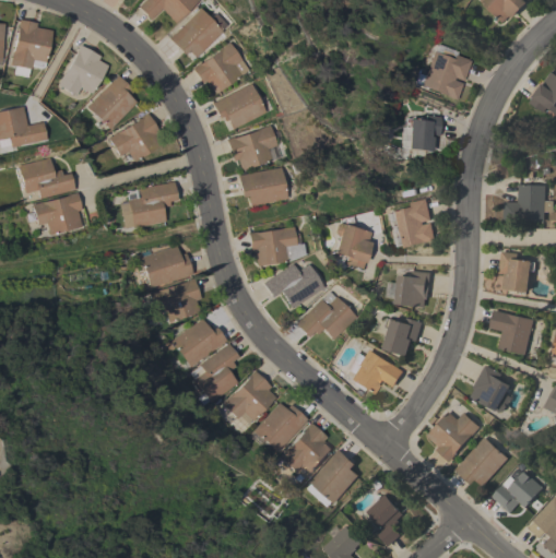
[(199,0),(200,1),(176,23),(163,9),(152,20),(140,7),(146,0),(199,0)]
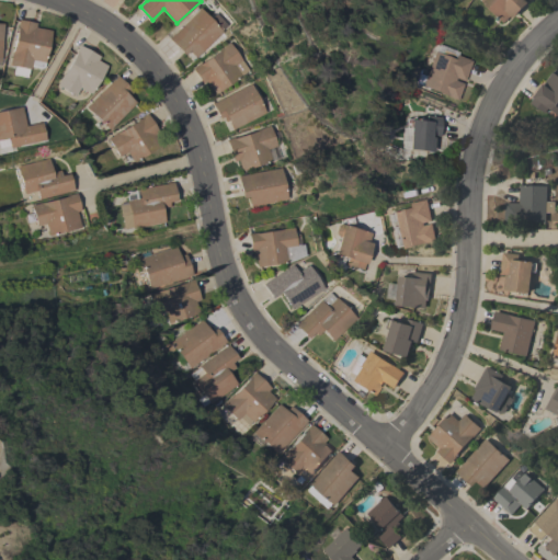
[(532,0),(515,18),(513,16),(507,23),(484,2),(484,0),(532,0)]
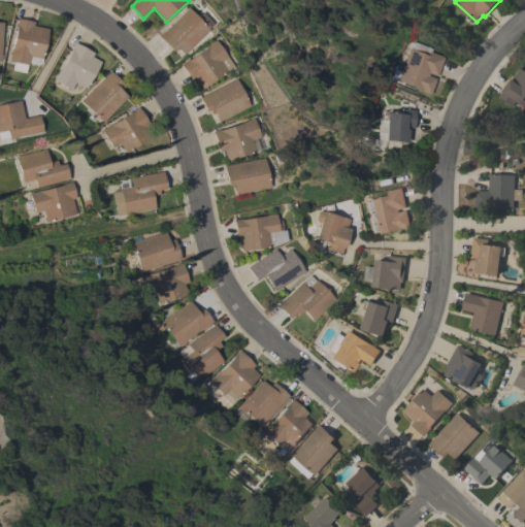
[(191,8),(200,19),(205,13),(217,24),(211,29),(211,30),(186,55),(179,48),(175,52),(161,37),(191,8)]
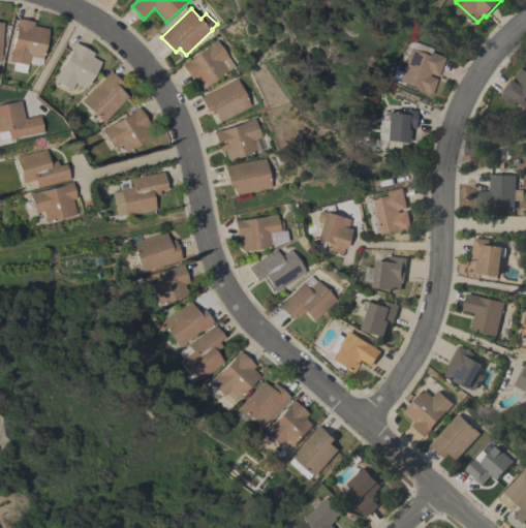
[(36,22),(35,26),(51,29),(43,64),(41,65),(31,63),(31,66),(29,66),(28,74),(14,71),(17,62),(11,62),(13,49),(14,50),(20,27),(18,26),(20,19),(36,22)]
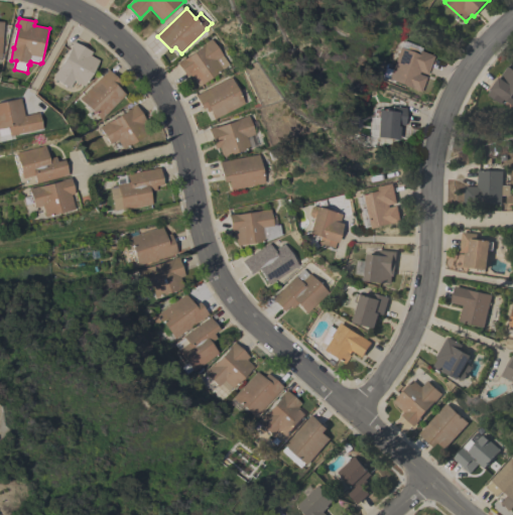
[(231,66),(200,87),(191,75),(187,78),(178,63),(214,39),(225,55),(231,66)]
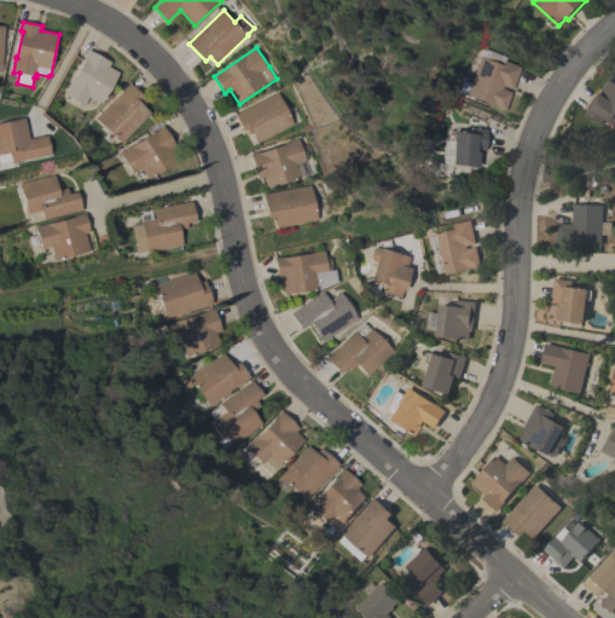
[(100,103),(96,111),(65,94),(73,82),(74,82),(87,58),(86,58),(90,51),(112,63),(110,68),(120,73),(103,104),(100,103)]
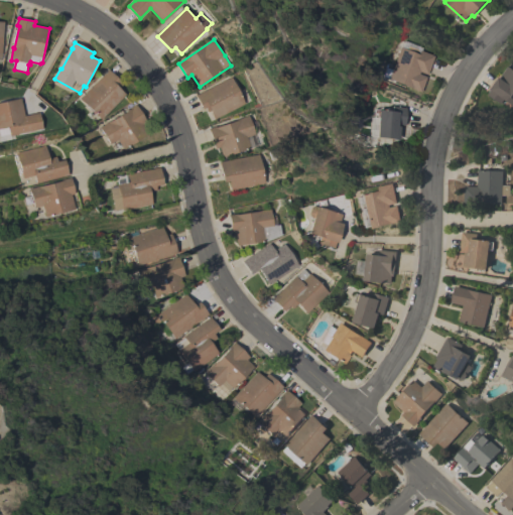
[(394,71),(403,47),(409,50),(410,48),(418,51),(417,53),(421,54),(422,50),(436,56),(428,76),(421,73),(420,75),(427,78),(421,93),(412,89),(412,88),(385,78),(388,69),(394,71)]
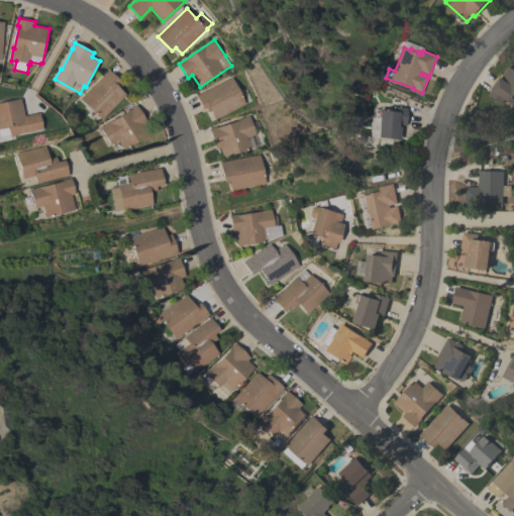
[(513,103),(509,100),(506,105),(492,95),(503,78),(504,78),(511,67),(513,69),(513,103)]
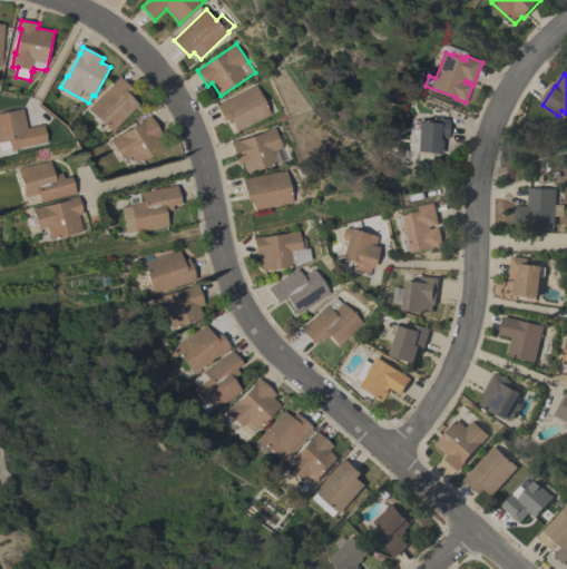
[(121,78),(137,94),(133,98),(140,105),(113,133),(89,110),(121,78)]
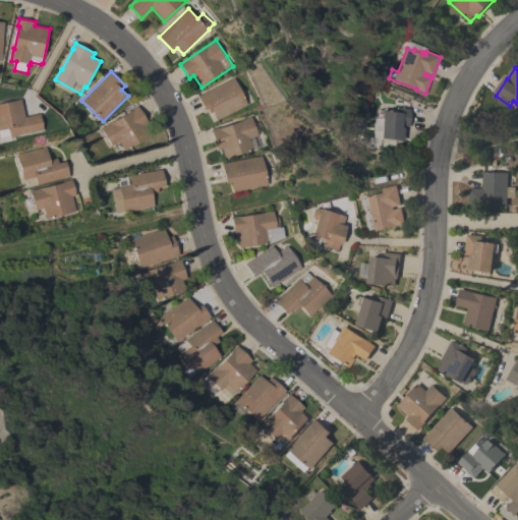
[(236,78),(249,105),(217,121),(214,113),(211,114),(209,109),(206,111),(198,97),(236,78)]
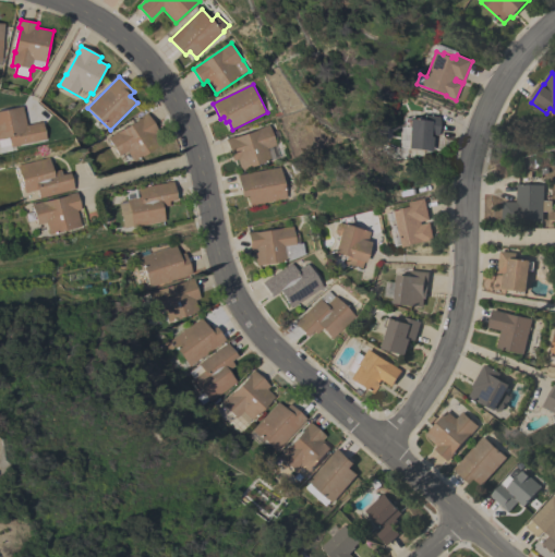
[(0,111),(23,107),(27,125),(43,122),(46,140),(21,145),(21,146),(13,147),(11,147),(10,138),(0,140),(0,111)]
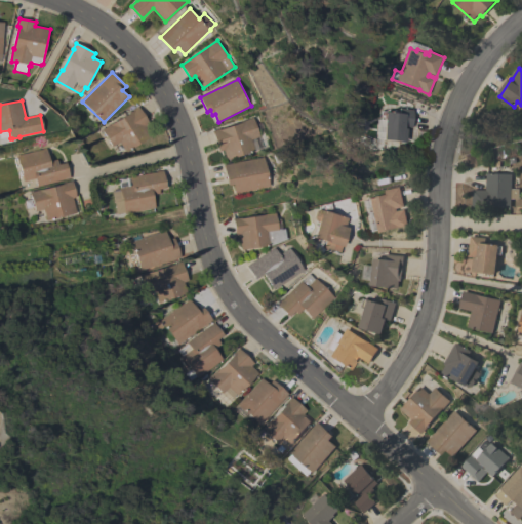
[(139,107),(151,124),(147,127),(153,136),(127,152),(121,143),(114,148),(103,130),(139,107)]
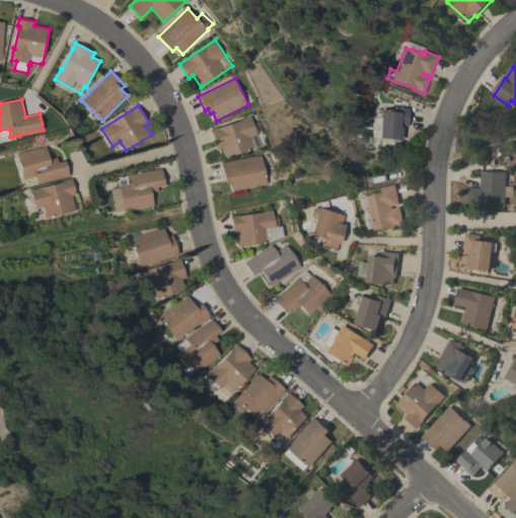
[(373,138),(375,119),(377,119),(378,111),(395,113),(396,107),(410,108),(408,127),(400,126),(400,128),(402,128),(401,141),(379,138),(373,138)]
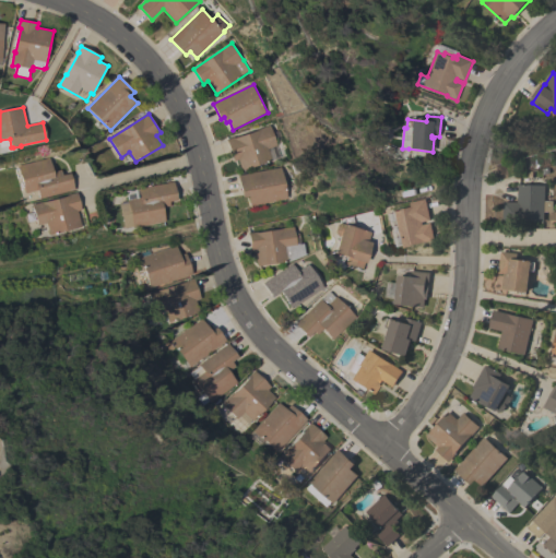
[(272,126),(279,146),(274,147),(278,159),(243,170),(239,161),(235,162),(227,140),(272,126)]
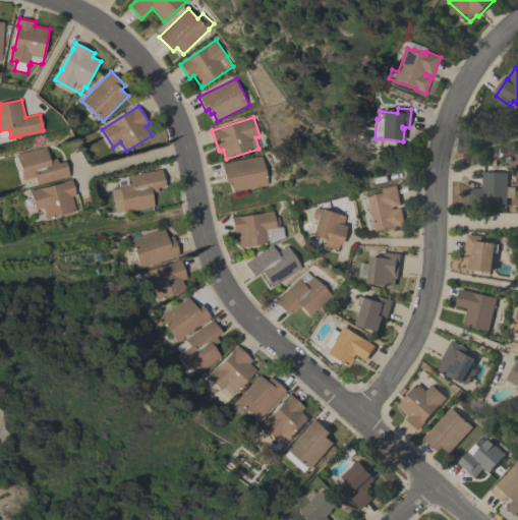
[(47,148),(50,161),(58,159),(59,163),(66,162),(70,178),(39,186),(37,178),(24,181),(17,155),(47,148)]
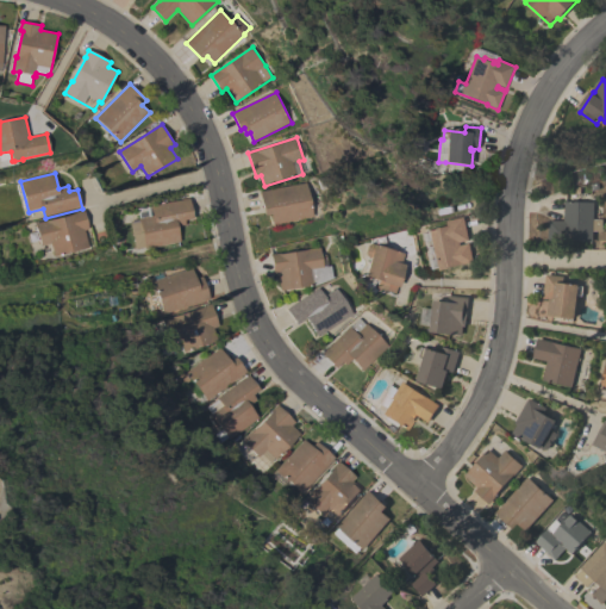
[(308,184),(314,218),(274,225),(272,215),(264,216),(261,192),(308,184)]
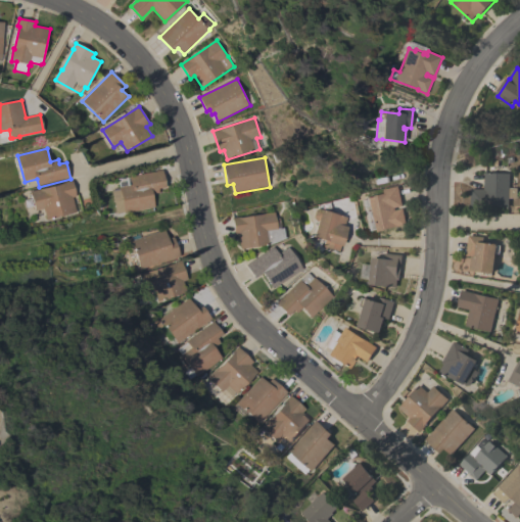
[(119,179),(163,171),(168,187),(159,189),(160,193),(153,194),(155,208),(126,214),(126,211),(117,214),(113,192),(122,190),(121,188),(119,179)]
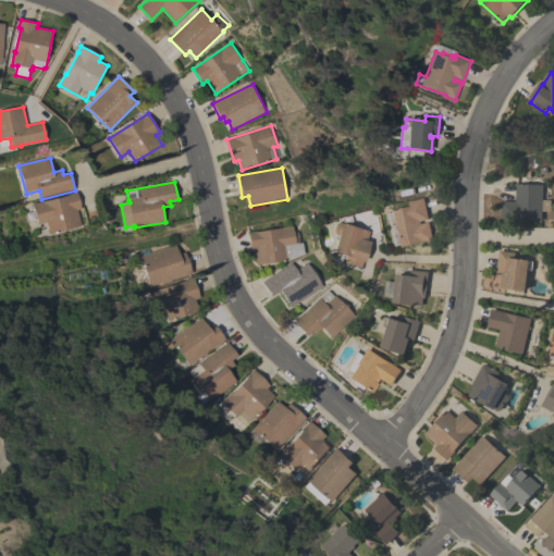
[(545,200),(553,201),(553,211),(545,211),(545,221),(518,220),(518,221),(504,220),(505,201),(518,202),(519,184),(545,185),(545,200)]
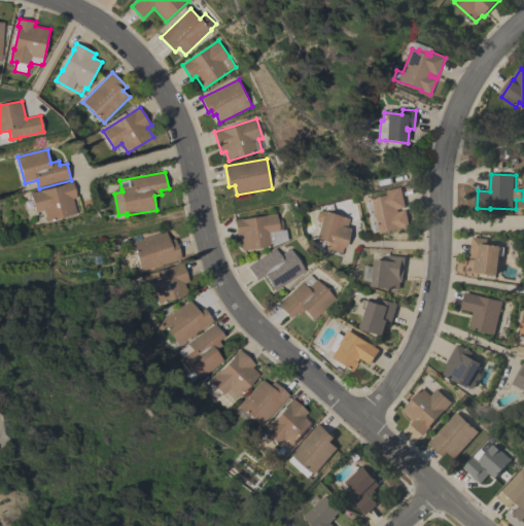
[(66,184),(65,184),(73,181),(77,199),(73,200),(77,214),(47,221),(45,211),(36,213),(31,194),(66,184)]
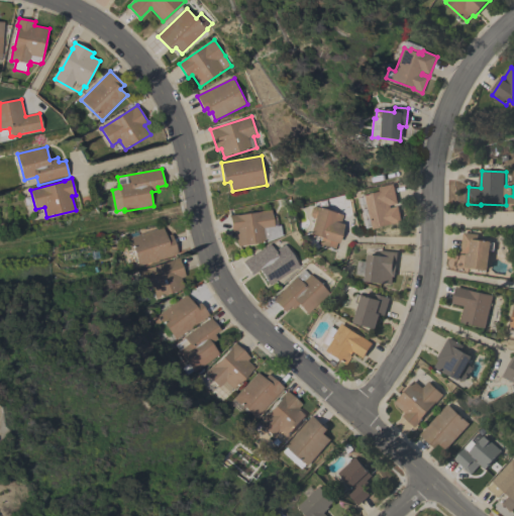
[(371,227),(366,229),(358,198),(364,197),(364,196),(382,192),(381,188),(395,185),(400,204),(392,206),(393,208),(401,207),(404,222),(372,230),(371,227)]
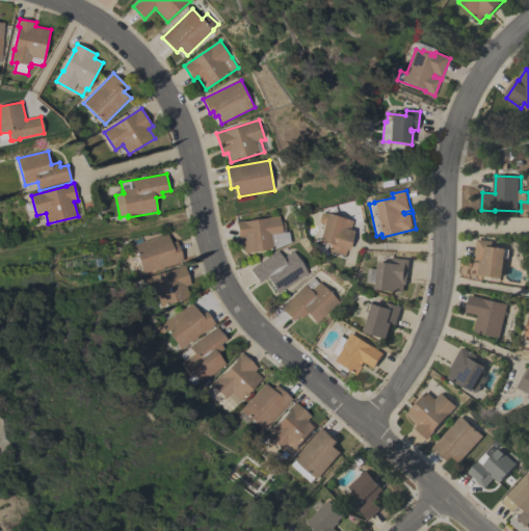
[(329,251),(332,245),(318,241),(323,226),(321,224),(319,220),(321,214),(325,213),(326,214),(326,213),(353,221),(351,230),(354,231),(348,250),(347,250),(345,257),(329,251)]
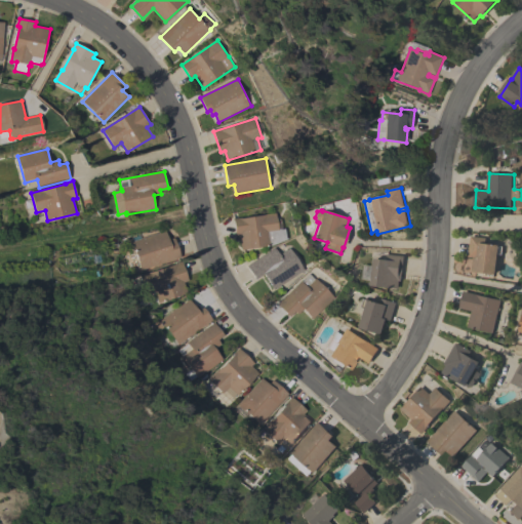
[(243,217),(243,218),(264,215),(264,214),(277,213),(279,230),(286,229),(287,240),(272,246),(242,250),(240,236),(236,236),(234,219),(243,217)]
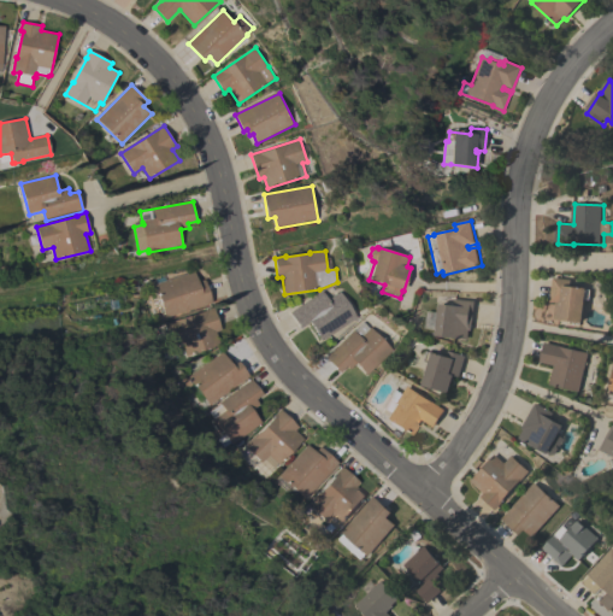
[(195,271),(199,282),(206,280),(213,304),(168,318),(157,285),(195,271)]
